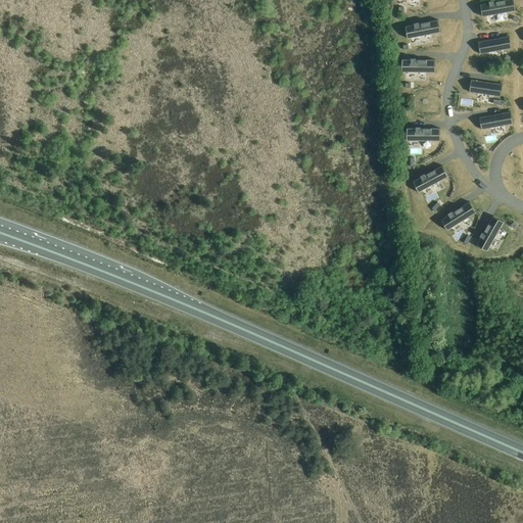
[(512,0),(504,0),(482,4),(484,16),(514,11),(512,0)]
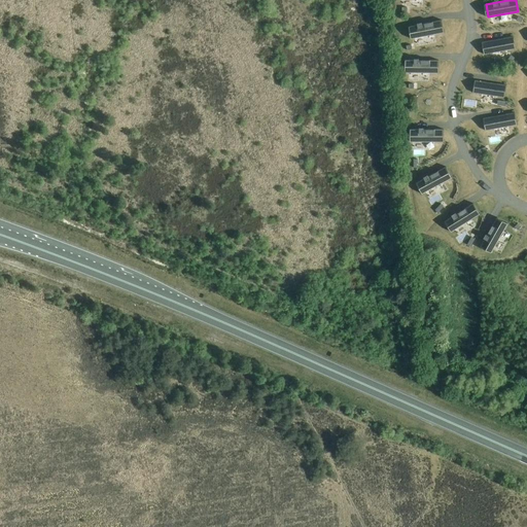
[(440,21),(410,26),(412,38),(443,33),(440,21)]
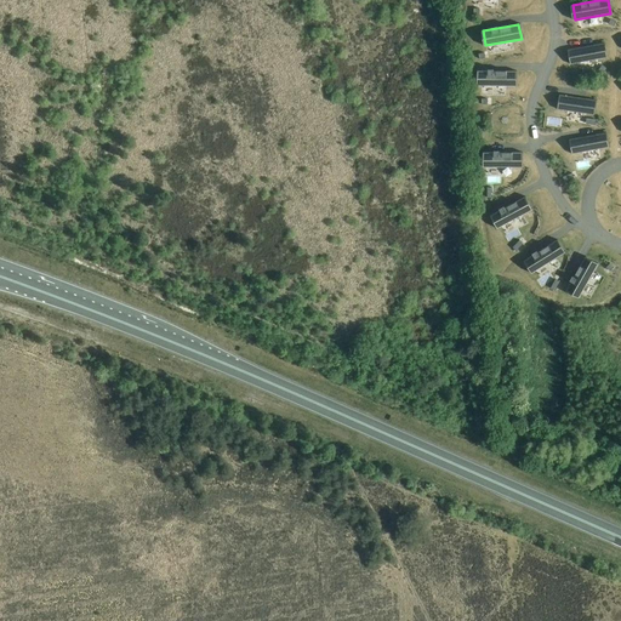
[(603,43),(569,49),(573,64),(605,58),(603,43)]
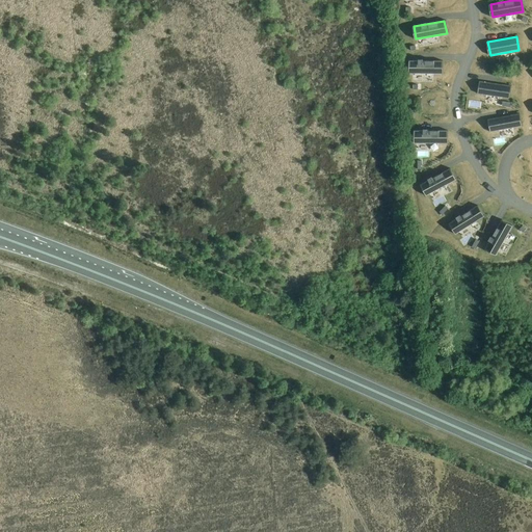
[(410,60),(410,73),(442,74),(442,61),(410,60)]
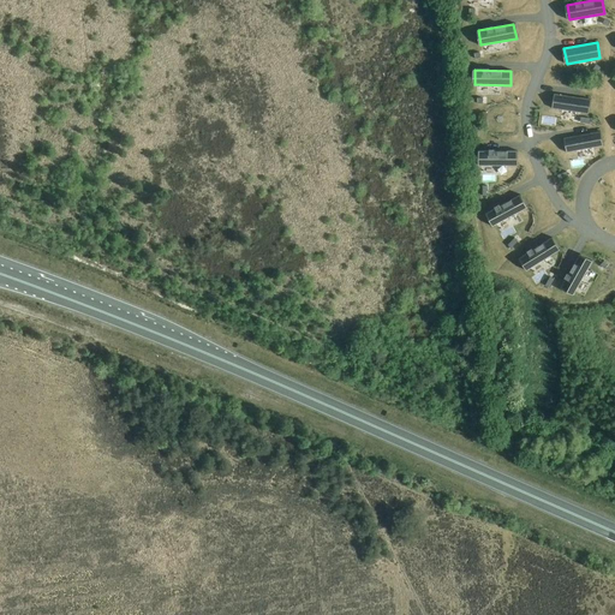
[(556,94),(554,108),(587,113),(589,99),(556,94)]
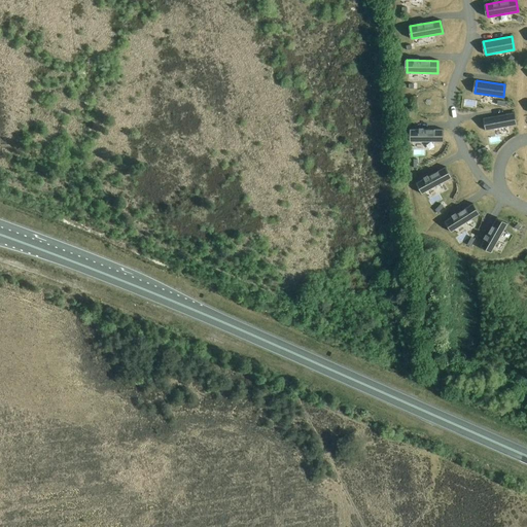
[(513,112),(485,117),(487,131),(516,126),(513,112)]
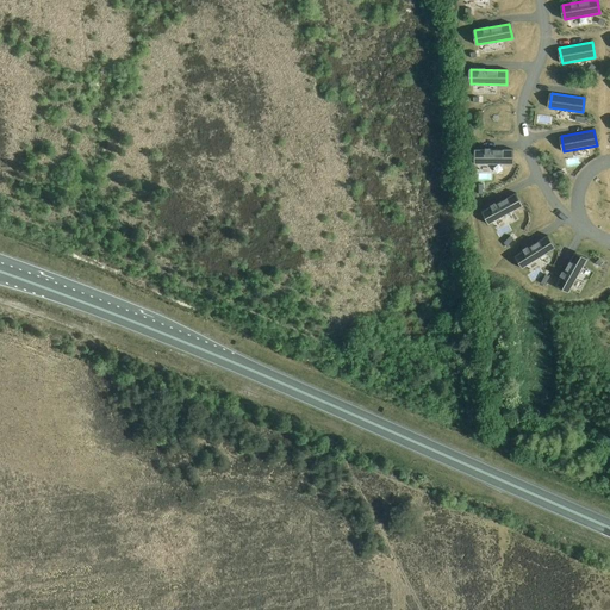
[(477,150),(477,165),(511,165),(511,150),(477,150)]
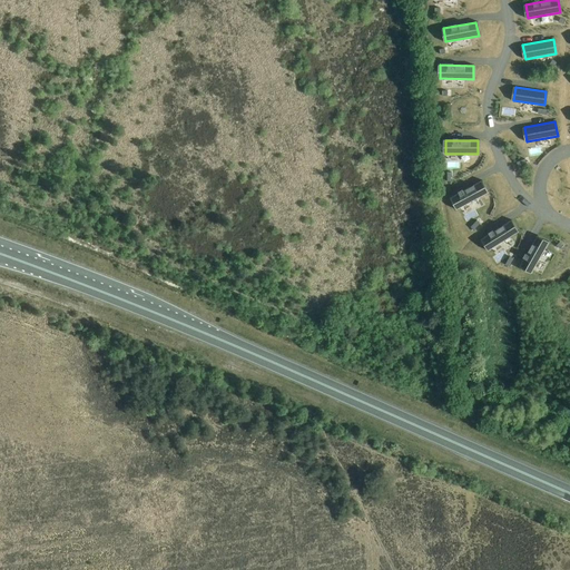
[(481,182),(451,197),(458,209),(488,193),(481,182)]
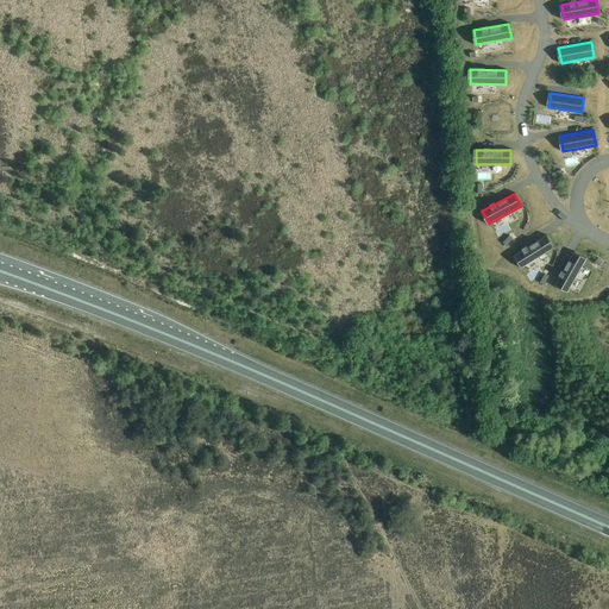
[(509,236),(502,243),(507,246),(514,239),(509,236)]
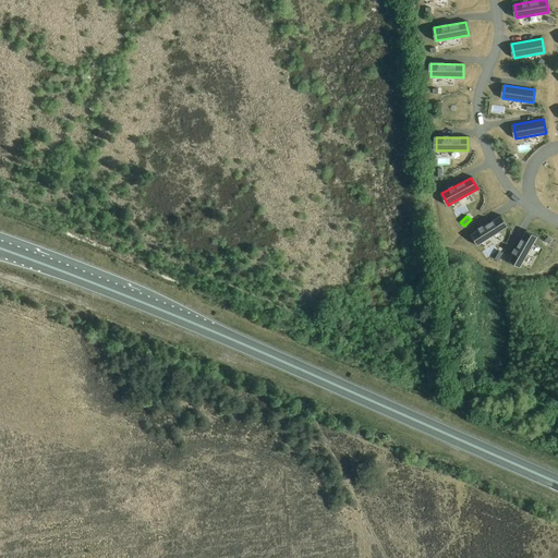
[(499,216),(472,233),(478,244),(507,228),(499,216)]
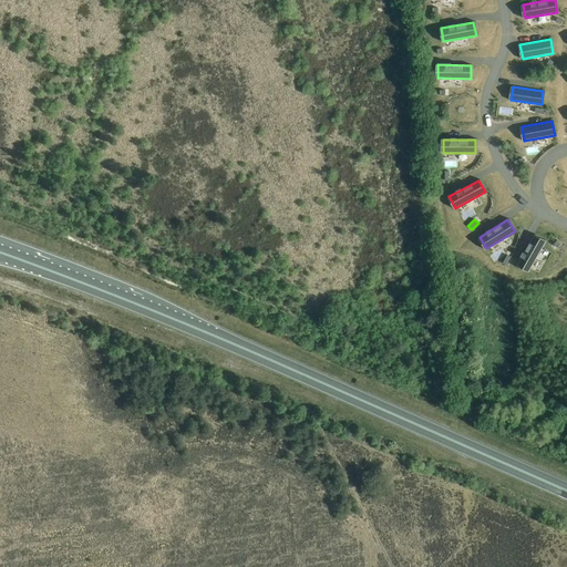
[(534,235),(517,264),(529,270),(546,241),(534,235)]
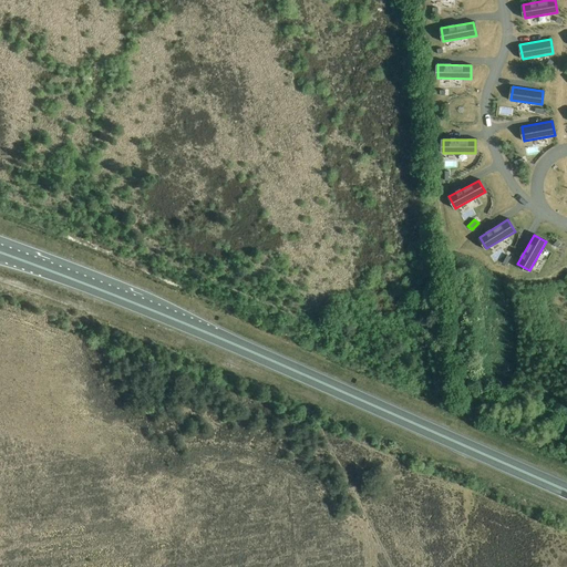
All buildings are outlined.
